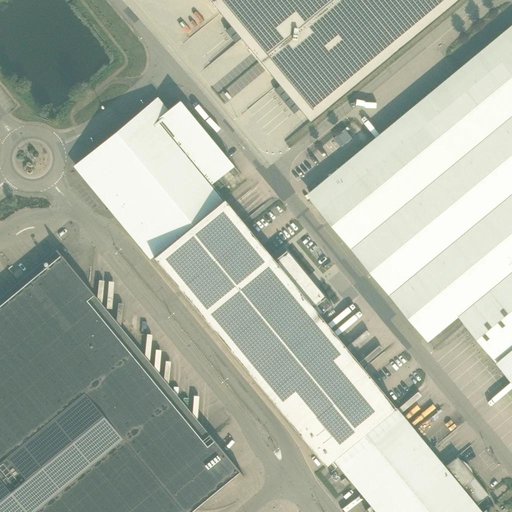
[(208,0),(243,42),(242,43),(245,47),(235,56),(255,80),(265,71),(268,75),(270,74),(306,119),(450,0),(208,0)]
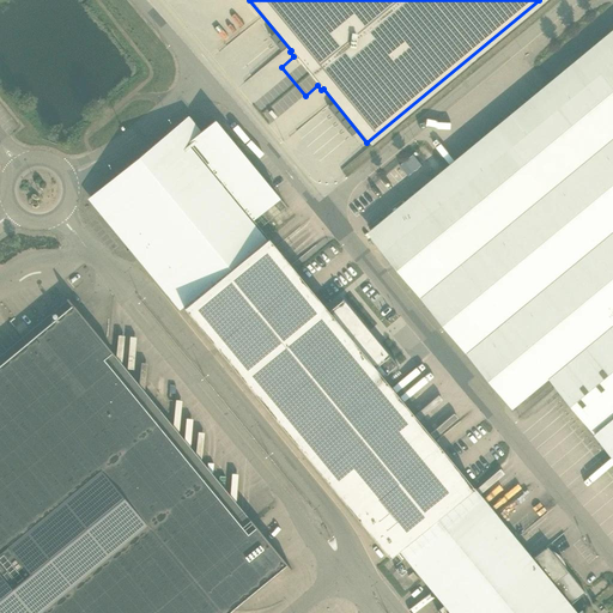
[(550,377),(612,454),(612,29),(369,231),(514,407),(550,377)]
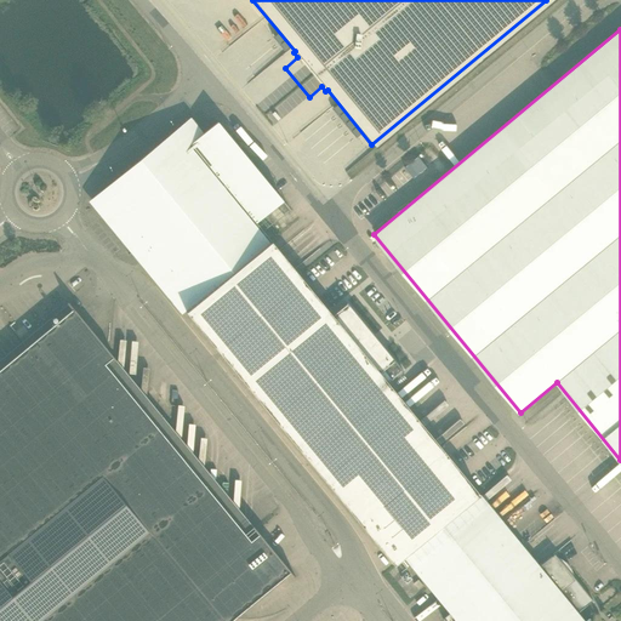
[(279,84),(260,106),(268,113),(277,103),(288,113),(294,106),(288,101),(292,95),(279,84)]
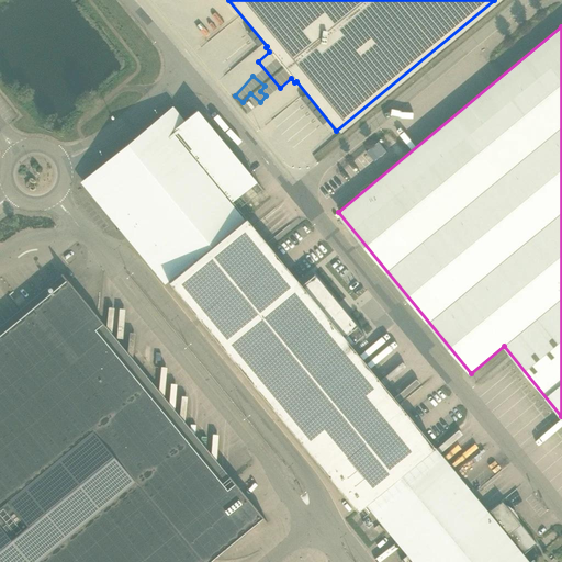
[(413,561),(527,561),(528,561),(507,537),(520,527),(501,503),(489,513),(434,447),(350,346),(363,335),(363,336),(364,336),(314,273),(313,274),(314,276),(301,285),(246,218),(270,199),(201,115),(197,110),(172,131),(160,116),(92,172),(104,187),(92,197),(125,236),(136,226),(177,276),(168,282),(357,512),(366,504),(413,561)]
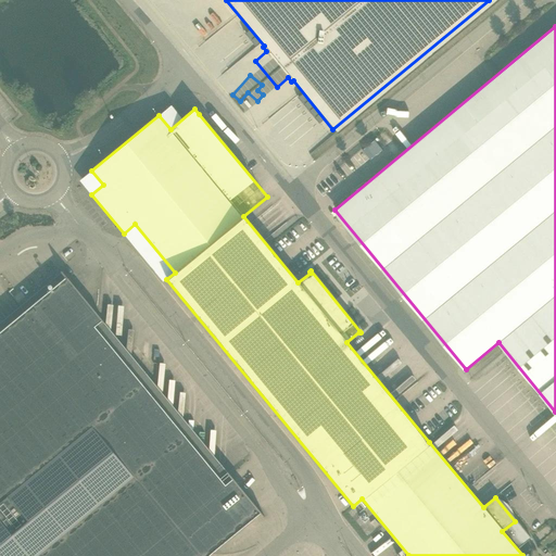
[(364,149),(370,156),(390,140),(383,133),(364,149)]
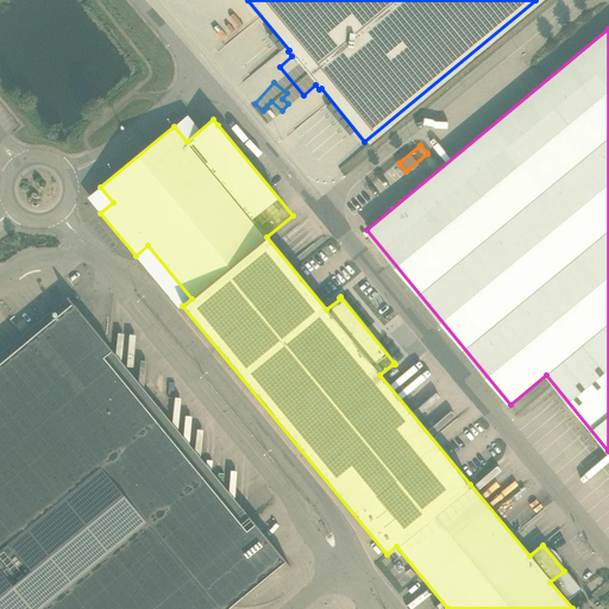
[(113,352),(75,307),(67,296),(66,297),(71,303),(0,362),(0,608),(226,608),(283,562),(289,567),(290,567),(269,541),(261,532),(246,531),(248,518),(234,516),(236,503),(224,502),(225,490),(212,489),(213,476),(201,475),(202,463),(189,462),(190,449),(179,447),(180,435),(167,434),(168,421),(156,420),(157,407),(144,406),(145,394),(132,393),(135,380),(121,378),(123,366),(110,364),(111,353),(113,352)]
